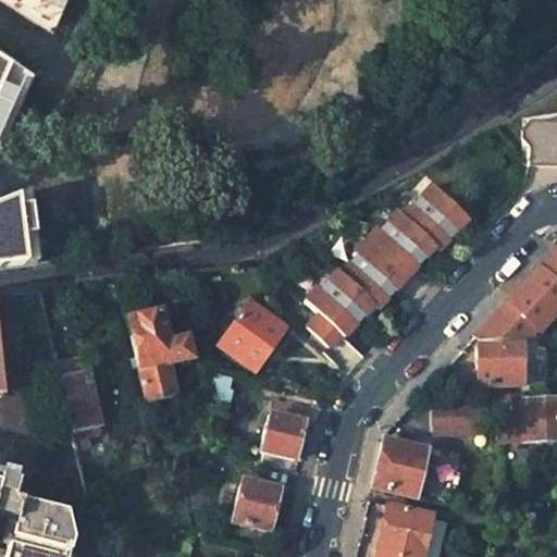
[(0,0),(56,34),(70,0),(0,0)]
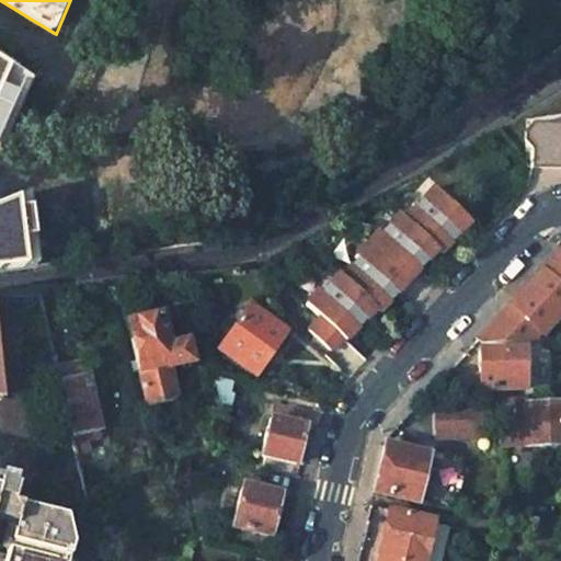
[(0,144),(33,73),(0,50),(0,144)]
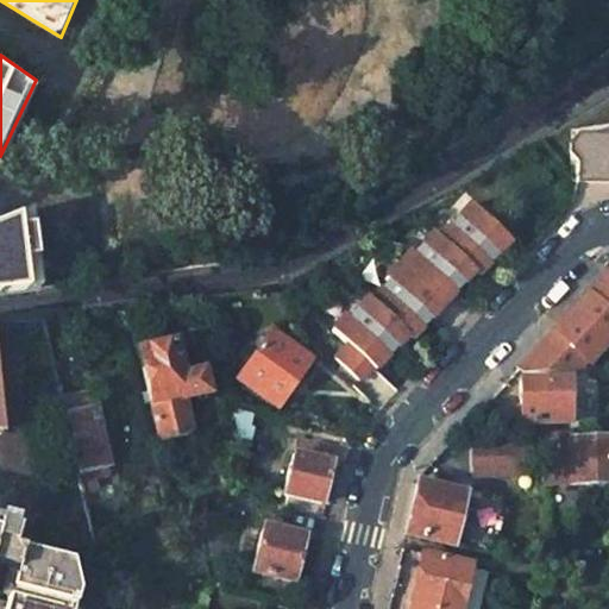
[(608,138),(576,138),(576,183),(608,184),(608,138)]
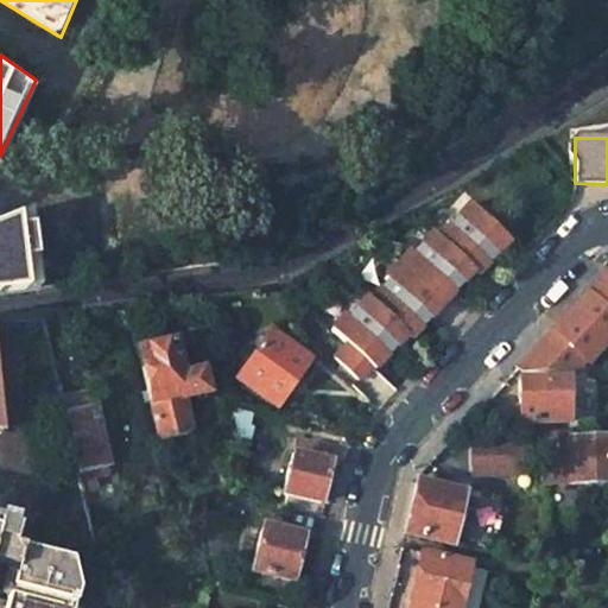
[(369,367),(373,371),(404,336),(409,341),(470,273),(475,277),(507,242),(468,206),(436,240),(431,234),(411,254),(409,252),(384,279),(387,282),(368,301),(366,298),(346,320),(343,316),(330,330),(346,344),(369,367)]
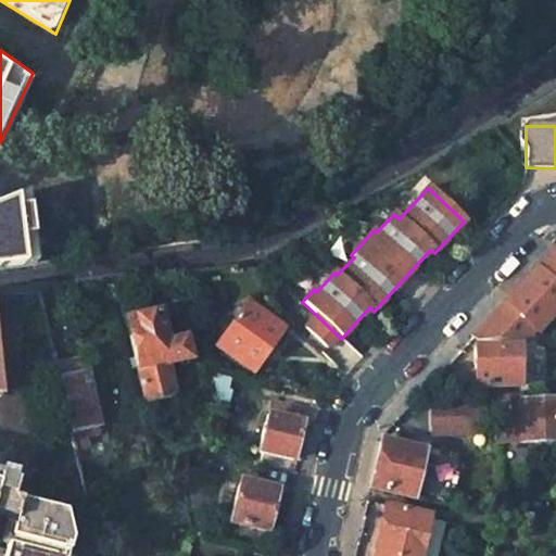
[(0,269),(34,267),(25,193),(0,203),(0,269)]
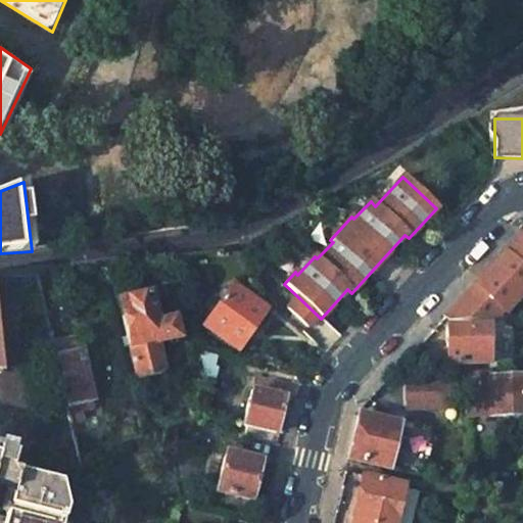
[(522,232),(474,285),(504,313),(522,291),(522,232)]
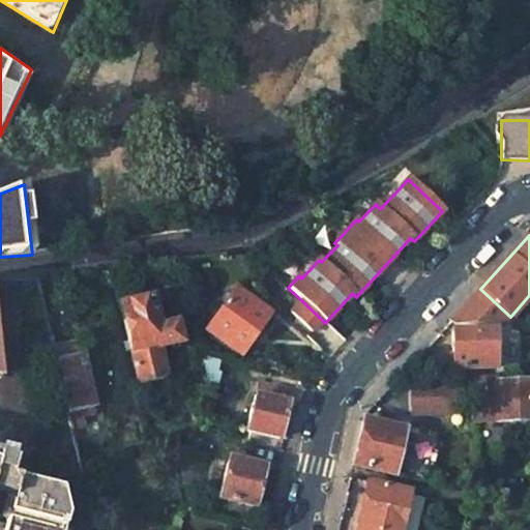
[(240,354),(268,314),(234,290),(206,330),(240,354)]
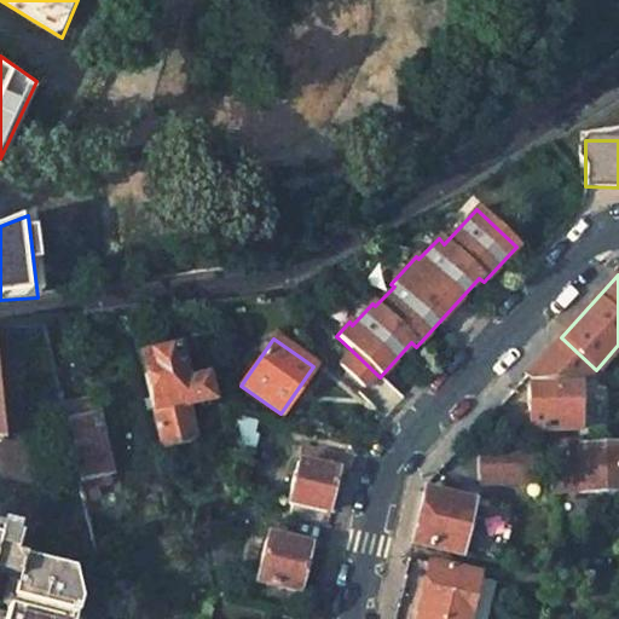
[(175,348),(138,358),(161,451),(194,443),(184,406),(209,400),(203,377),(184,383),(175,348)]
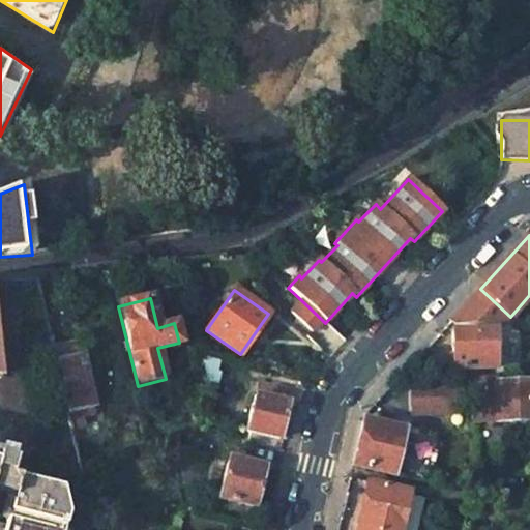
[(322,320),(301,300),(289,313),(311,333),(322,320)]
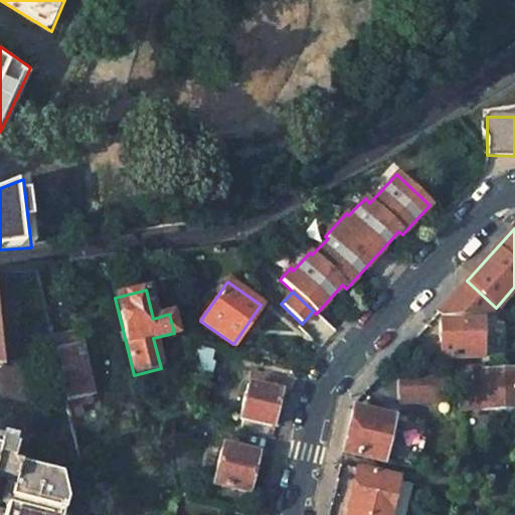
[(480,323),(439,323),(439,365),(465,366),(465,355),(480,355),(480,323)]
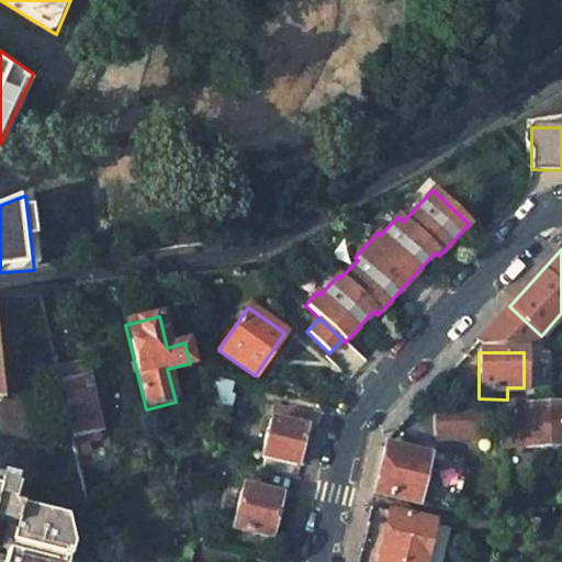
[(68,379),(59,381),(71,438),(100,431),(90,389),(96,388),(92,373),(87,375),(85,366),(82,363),(68,367),(66,369),(68,379)]
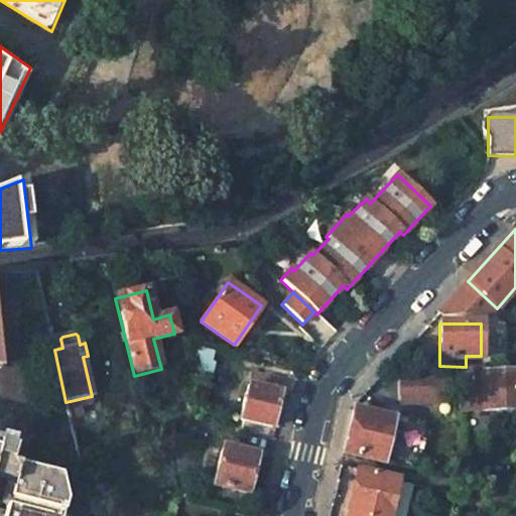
[(214,351),(195,347),(200,372),(213,374),(215,362),(212,361),(214,351)]
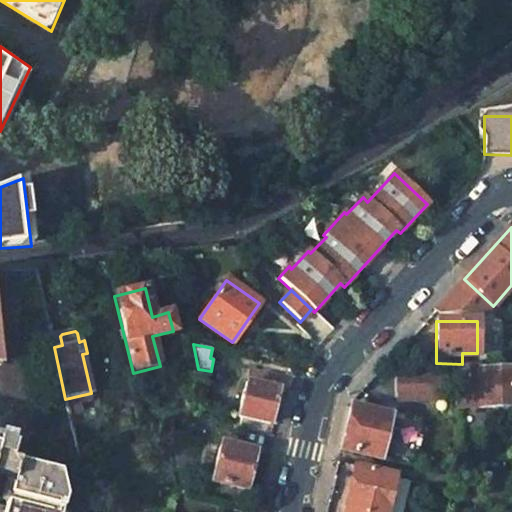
[(477,363),(477,353),(462,353),(462,364),(477,363)]
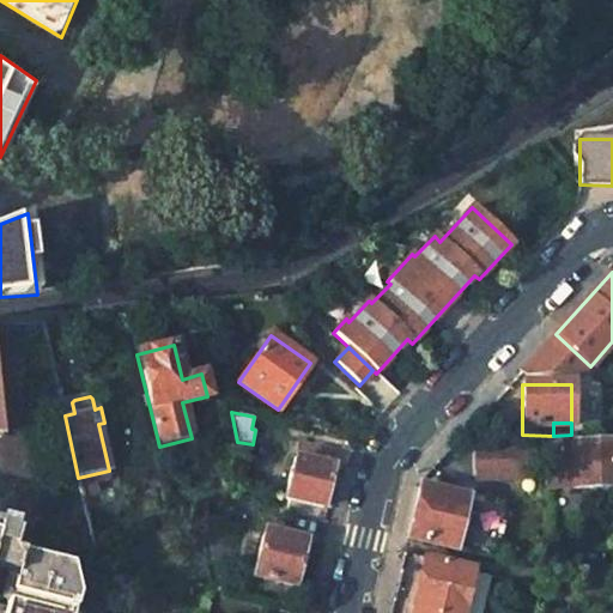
[(612,486),(612,439),(571,441),(571,443),(546,444),(545,487),(572,487),(612,486)]
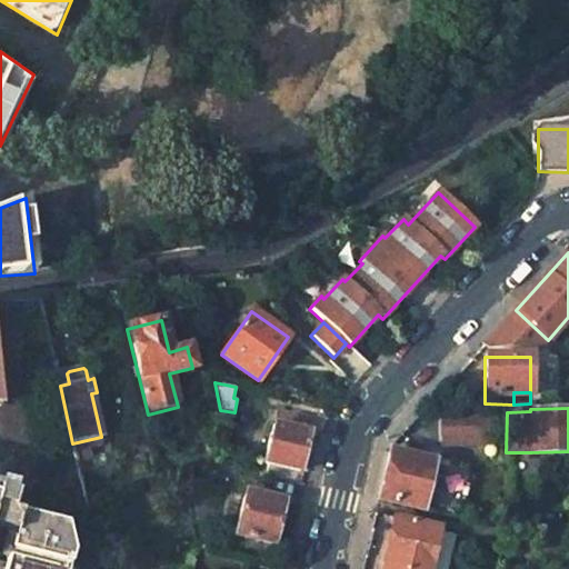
[(277,410),(265,463),(299,471),(308,433),(313,435),(317,420),(277,410)]
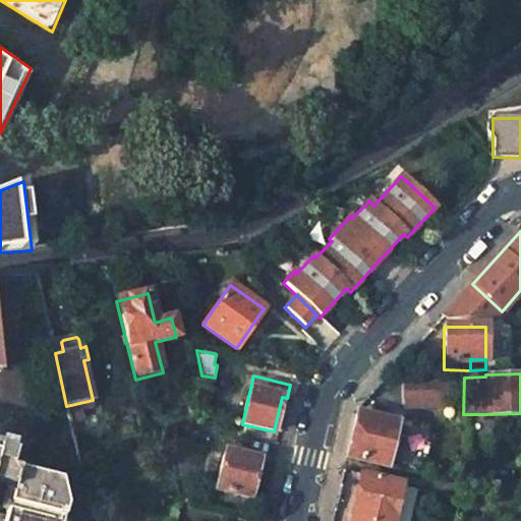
[(452,378),(403,379),(404,407),(453,406),(452,378)]
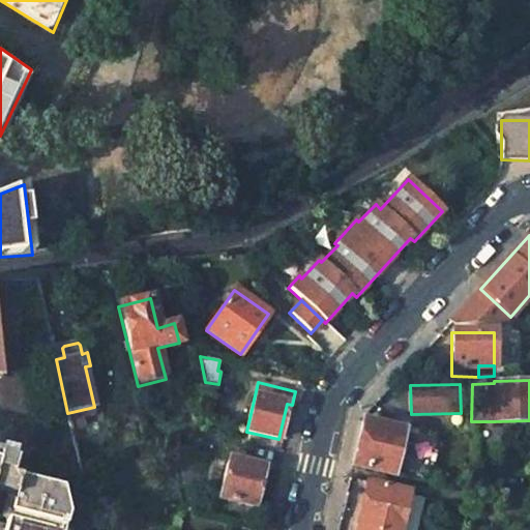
[(94,407),(67,413),(74,438),(75,442),(82,440),(80,430),(83,429),(81,416),(96,412),(94,407)]
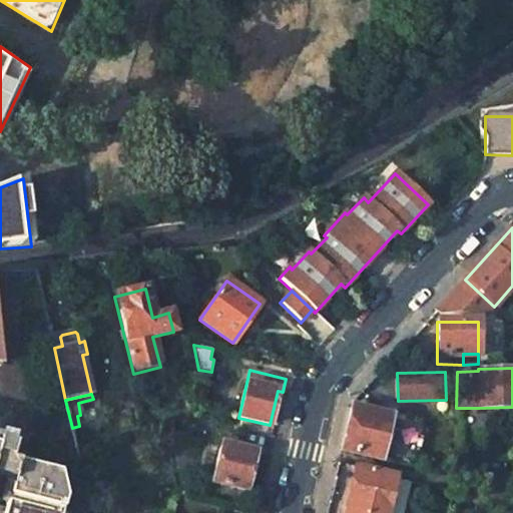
[(390,417),(351,407),(342,450),(381,459),(390,417)]
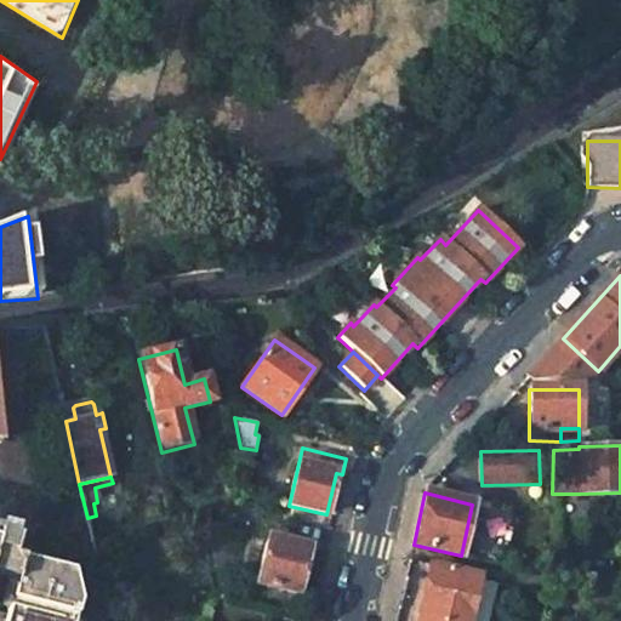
[(0,546),(12,550),(16,536),(0,531),(0,546)]
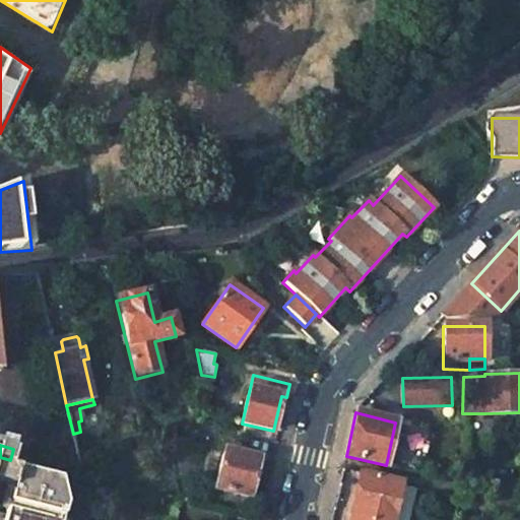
[(216,490),(248,497),(258,459),(225,451),(216,490)]
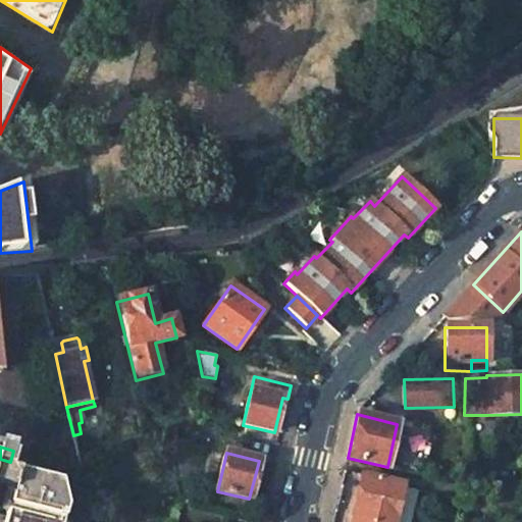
[(67,521),(67,520),(61,519),(64,507),(59,482),(15,471),(15,473),(8,471),(10,462),(0,459),(0,520),(2,521),(1,521),(67,521)]
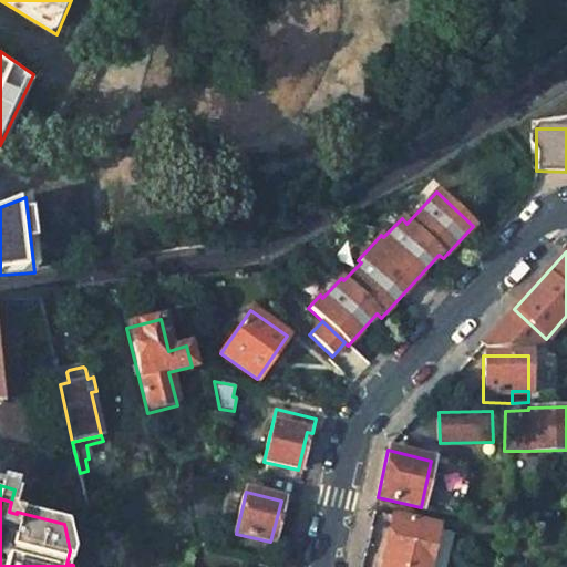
[(428,566),(437,529),(395,518),(383,566),(428,566)]
